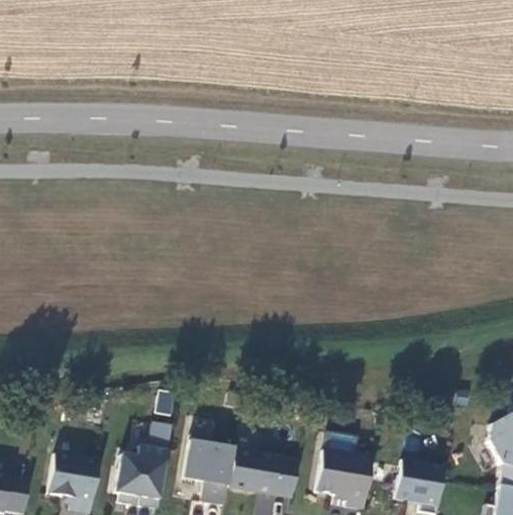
[(161,410),(174,412),(176,392),(163,390),(161,410)]
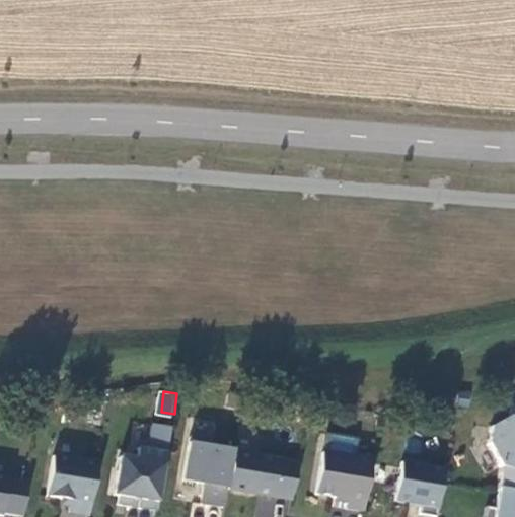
[(514,414),(494,425),(491,441),(504,464),(514,465),(514,414)]
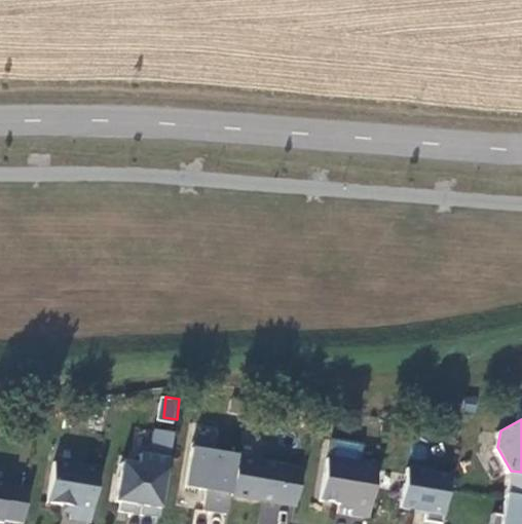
[(162,516),(177,432),(157,428),(153,455),(143,453),(142,463),(124,461),(118,500),(123,500),(122,510),(137,512),(138,502),(146,504),(144,513),(162,516)]
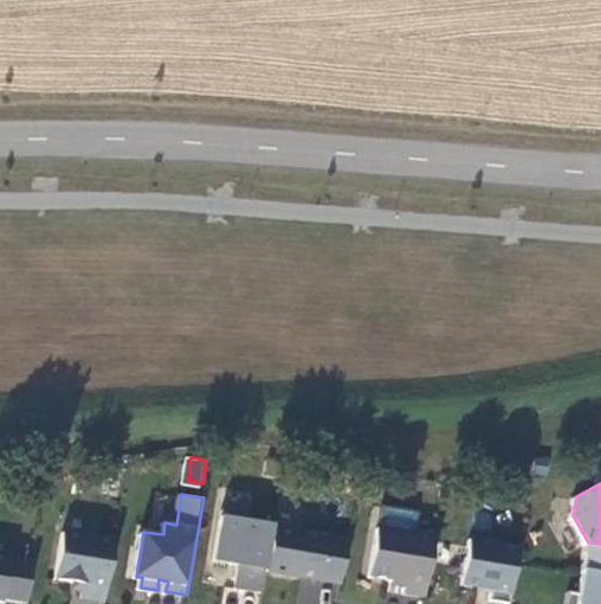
[(270,569),(277,525),(245,519),(246,513),(224,509),(215,559),(241,564),(238,586),(266,591),(270,569)]
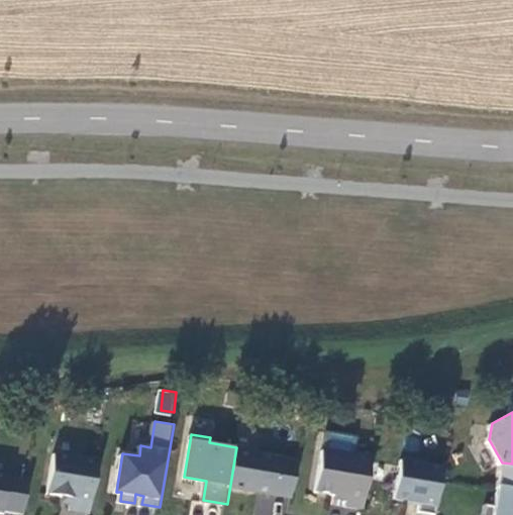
[(259,447),(236,443),(236,447),(230,485),(275,493),(274,492),(294,495),(301,460),(258,452),(259,447)]
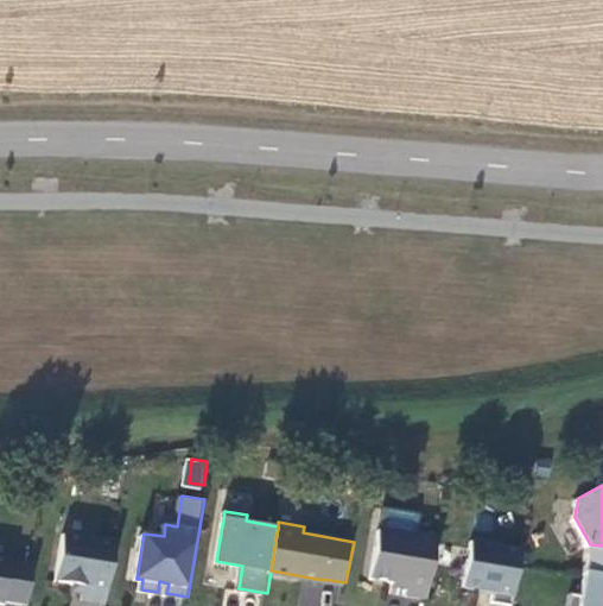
[(430,597),(440,532),(419,529),(419,534),(381,528),(374,576),(411,582),(410,593),(430,597)]
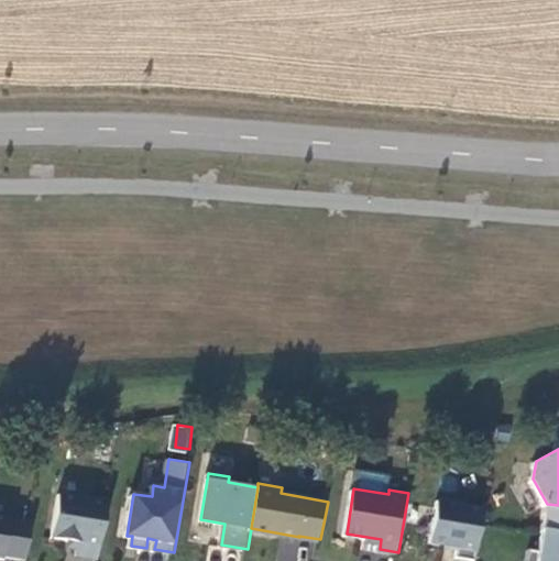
[(478,558),(488,496),(441,490),(433,541),(460,546),(459,554),(478,558)]
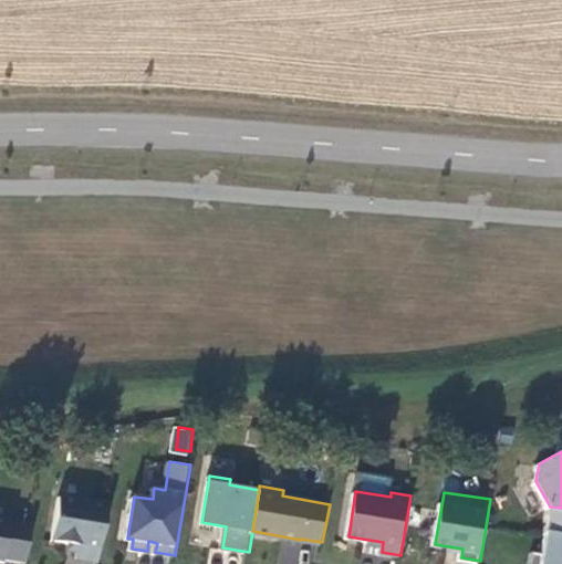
[(111,504),(61,495),(54,539),(81,543),(80,556),(101,560),(111,504)]
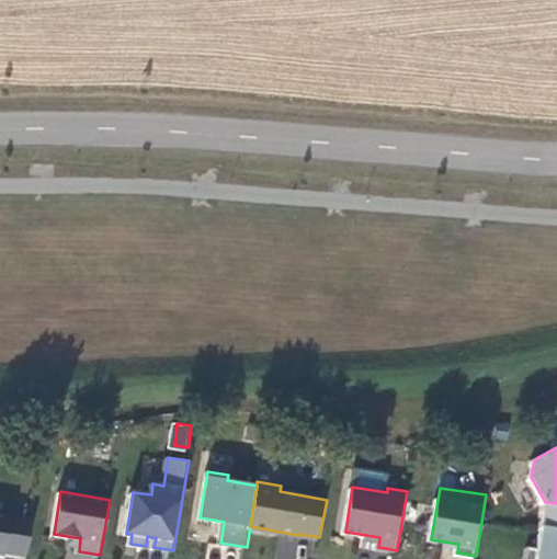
[(34,518),(0,512),(0,554),(4,555),(4,552),(27,556),(34,518)]
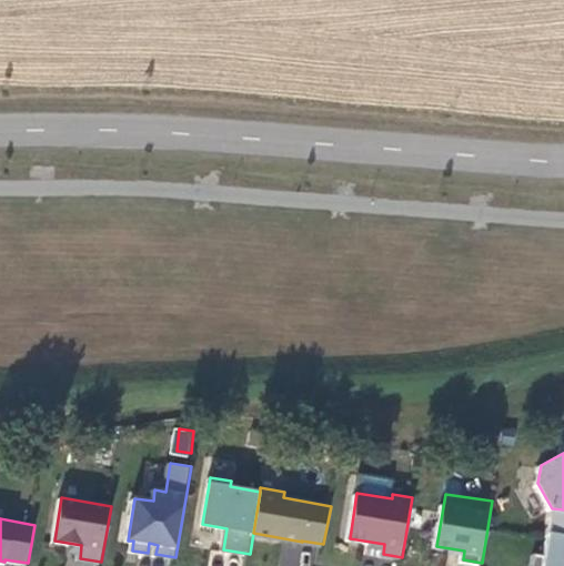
[(563,534),(549,532),(545,555),(535,553),(532,565),(563,565),(563,534)]
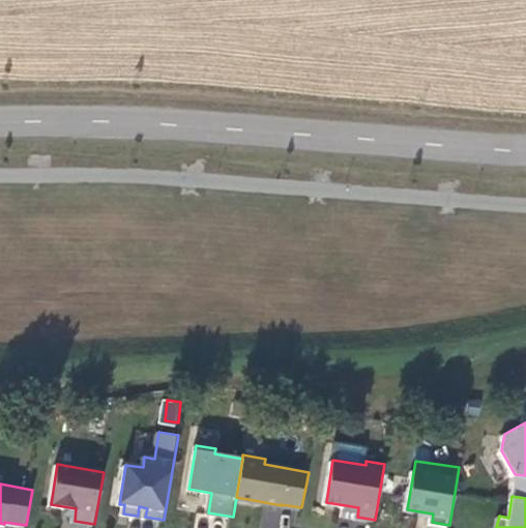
All buildings are outlined.
